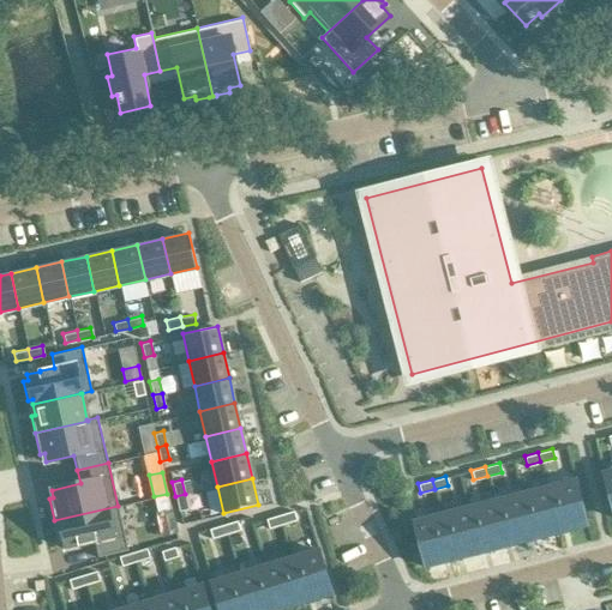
[(574,479),(547,487),(558,531),(586,524),(574,479)]
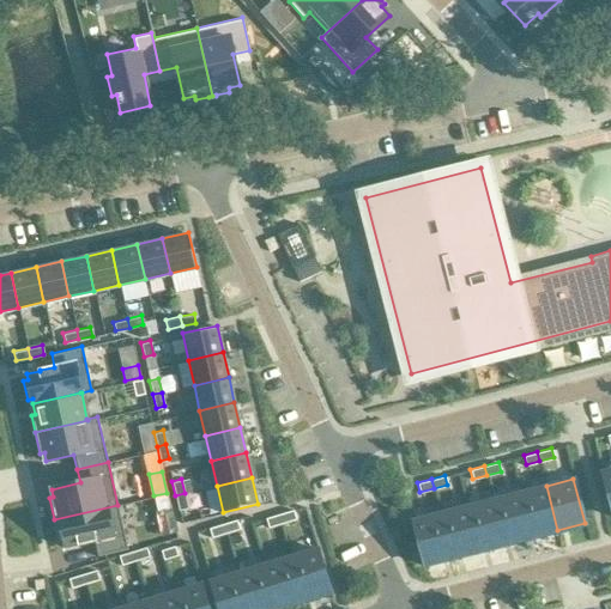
[(546,486),(519,492),(531,537),(557,530),(546,486)]
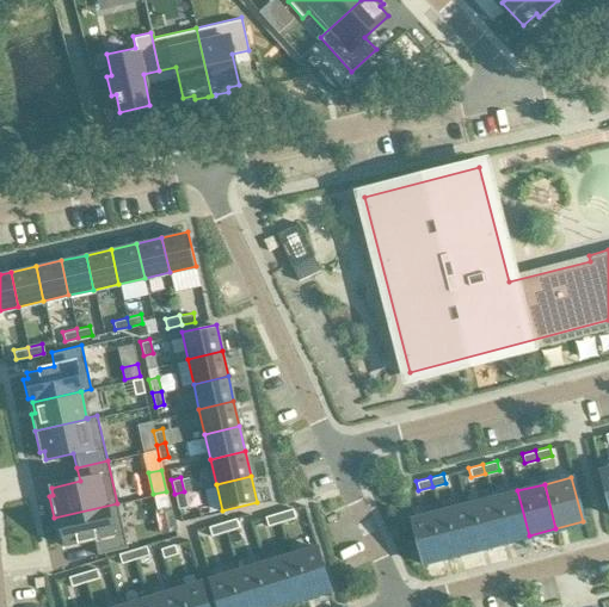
[(517,490),(491,497),(503,543),(529,536),(517,490)]
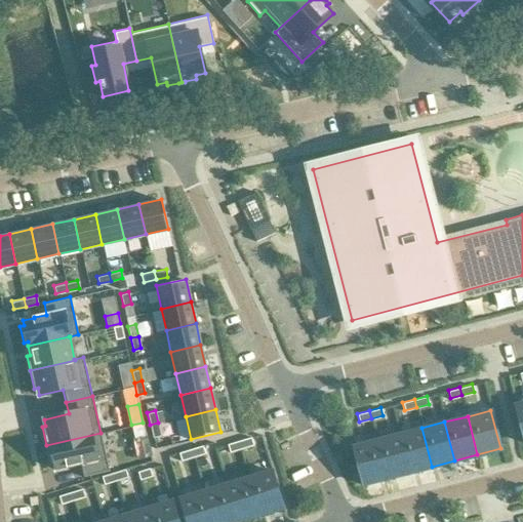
[(146,434),(143,423),(131,425),(134,437),(146,434)]
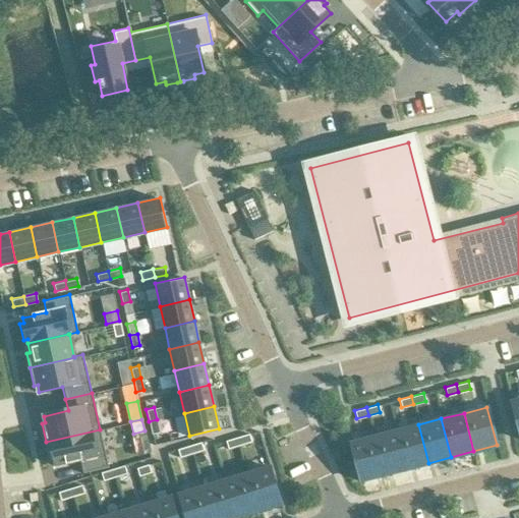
[(159,432),(157,419),(149,421),(152,433),(159,432)]
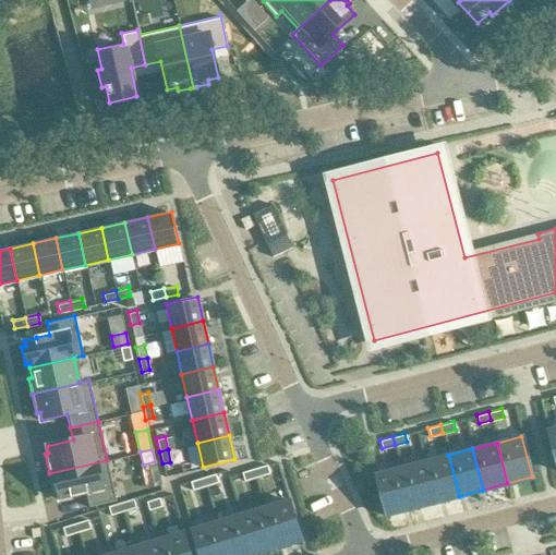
[(448,455),(424,461),(435,502),(459,496),(448,455)]
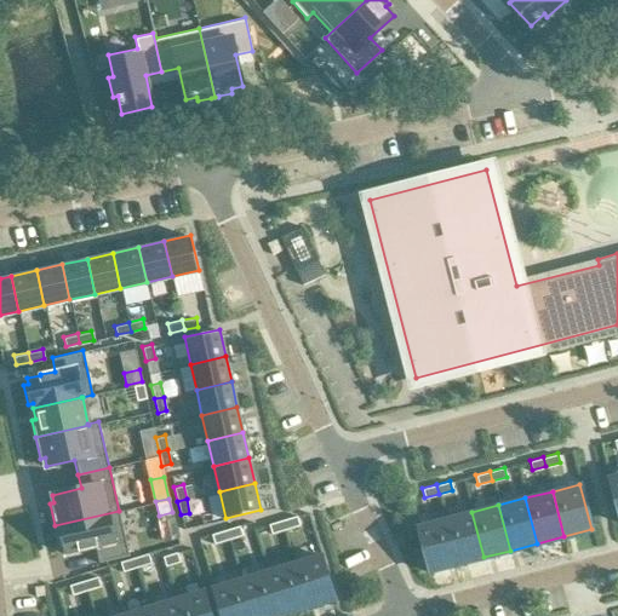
[(119,511),(55,525),(59,546),(64,546),(67,553),(80,550),(80,551),(95,547),(97,562),(129,554),(119,511)]
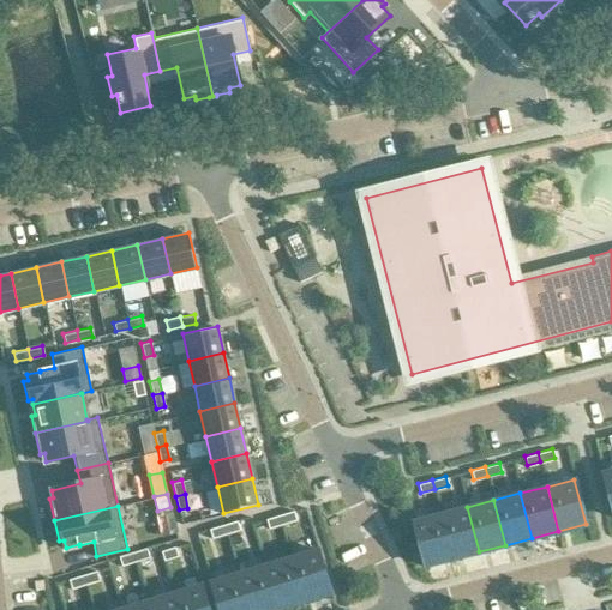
[(467,507),(441,513),(451,559),(479,551),(467,507)]
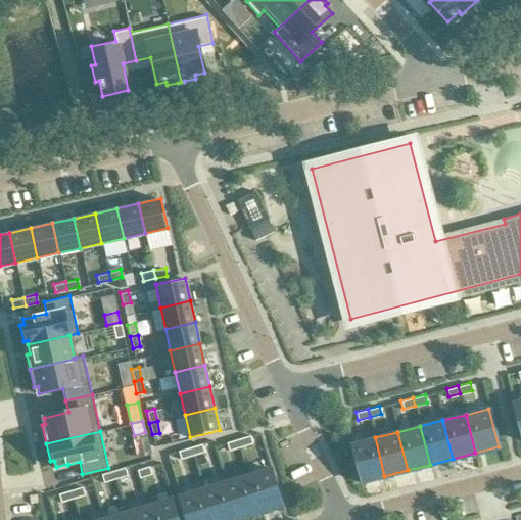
[(249,434),(238,438),(240,445),(252,442),(249,434)]
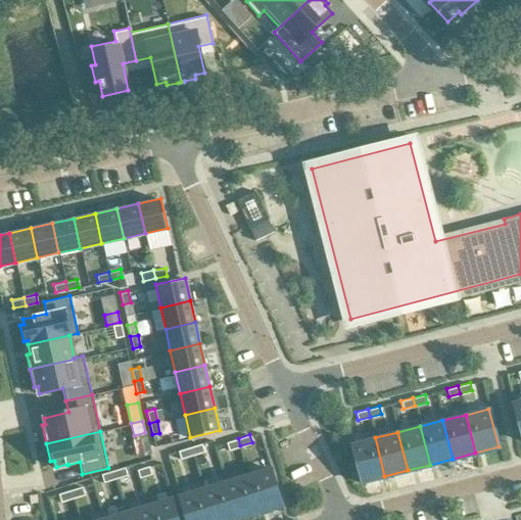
[(384,476),(375,437),(351,443),(362,482),(384,476)]
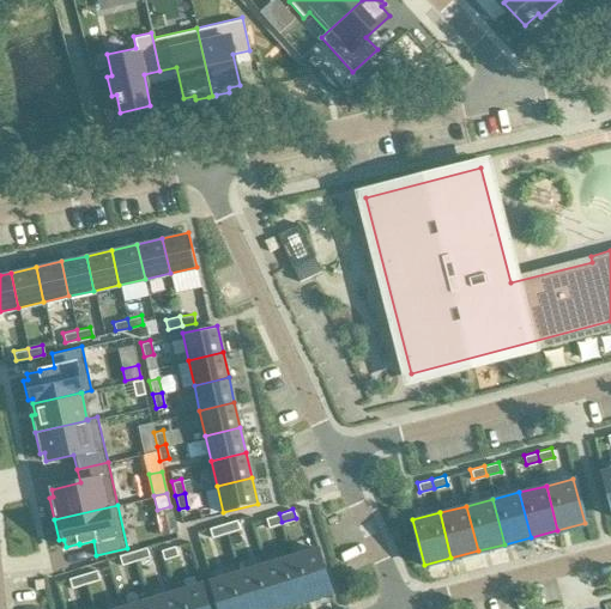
[(282,522),(279,513),(265,517),(268,527),(282,522)]
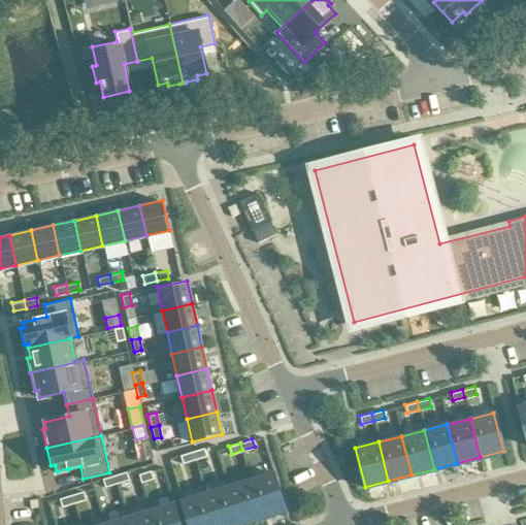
[(203,447),(192,451),(194,459),(205,455),(203,447)]
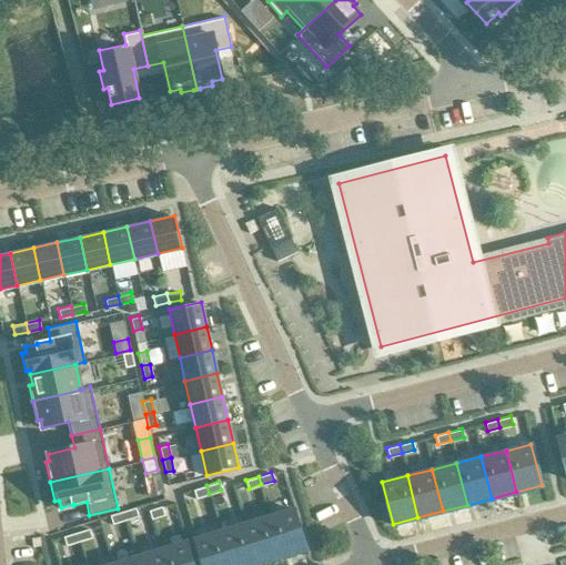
[(209,494),(206,485),(193,488),(195,497),(209,494)]
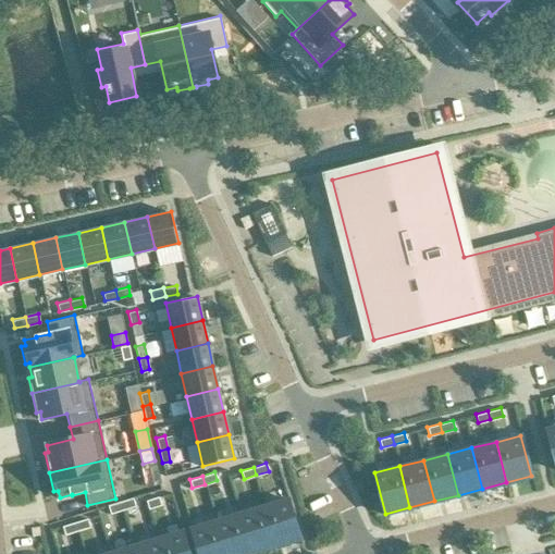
[(146,500),(148,508),(161,504),(158,495),(146,500)]
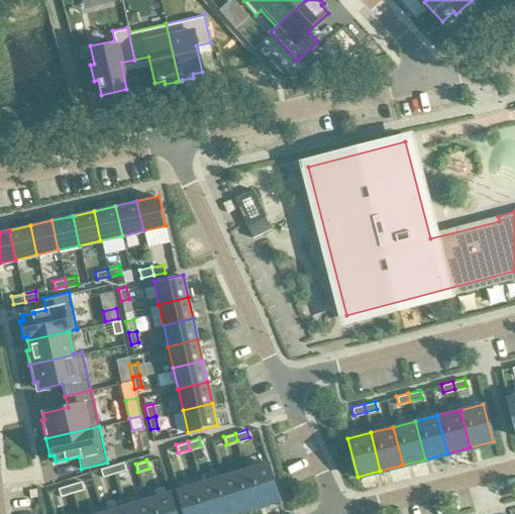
[(122,460),(111,465),(113,472),(125,469),(122,460)]
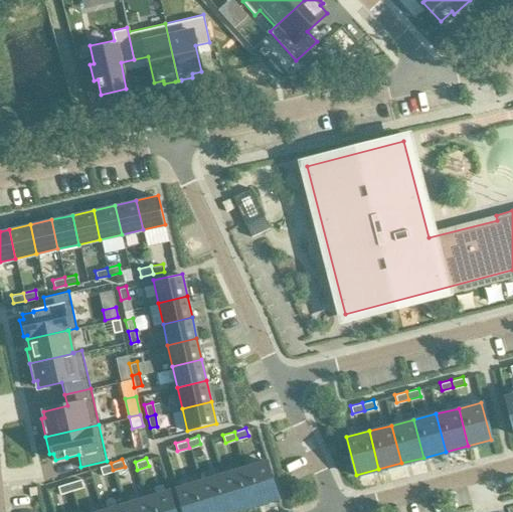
[(266,461),(243,468),(254,505),(278,498),(266,461)]
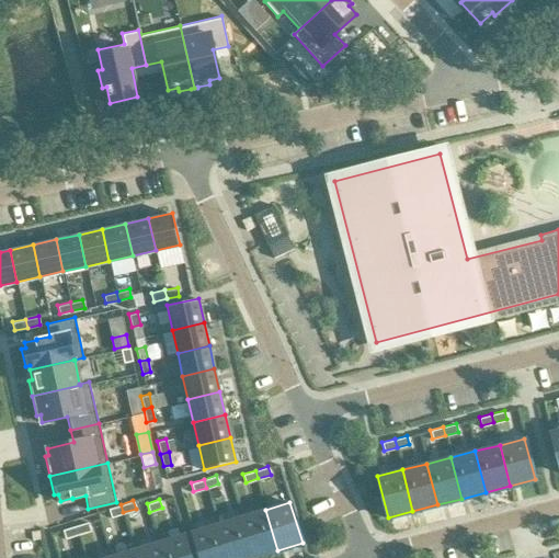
[(123,512),(121,504),(107,508),(111,516),(123,512)]
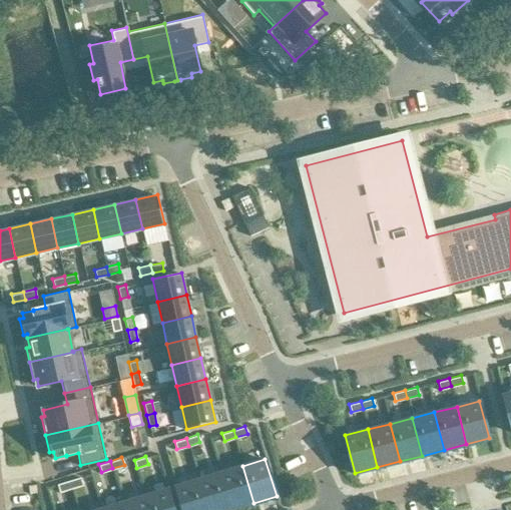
[(242,466),(220,473),(231,509),(253,503),(242,466)]
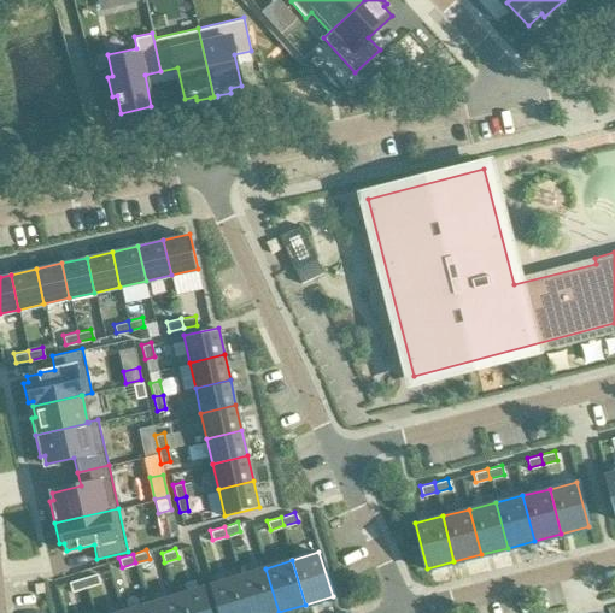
[(265,569),(239,576),(250,612),(276,612),(279,612),(265,569)]
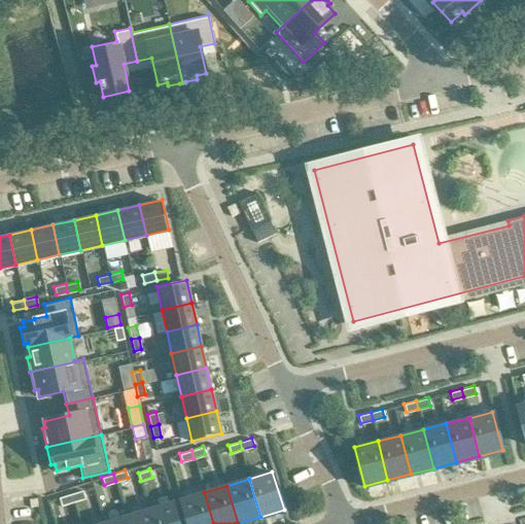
[(82,489),(70,493),(72,501),(84,497),(82,489)]
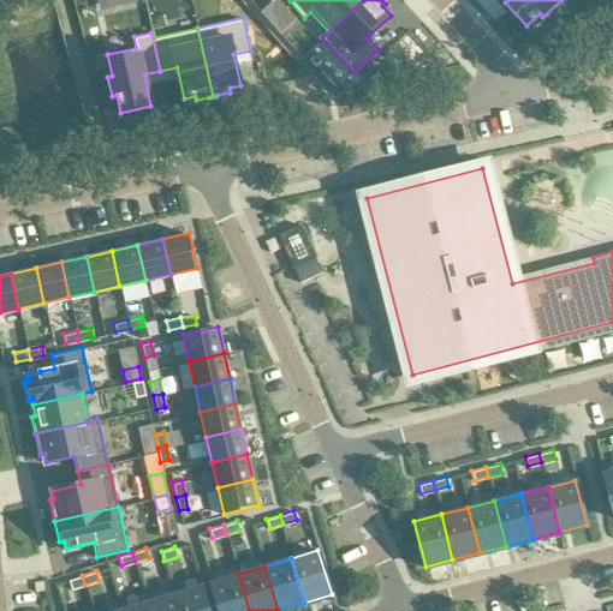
[(249,610),(238,574),(210,582),(219,610),(249,610)]
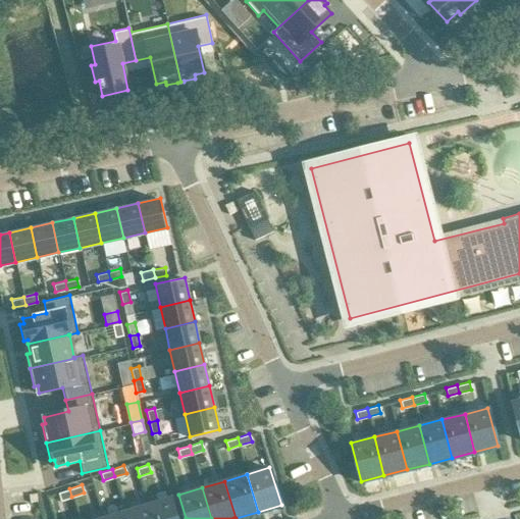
[(71,497),(69,488),(58,491),(60,500),(71,497)]
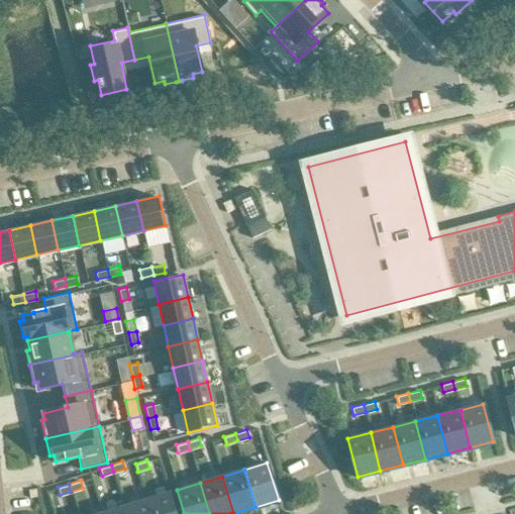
[(175,513),(169,493),(146,499),(150,513),(175,513)]
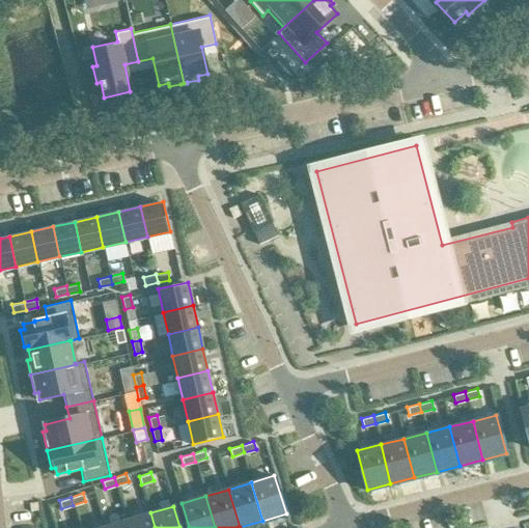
[(155,527),(150,512),(128,520),(130,527),(155,527)]
